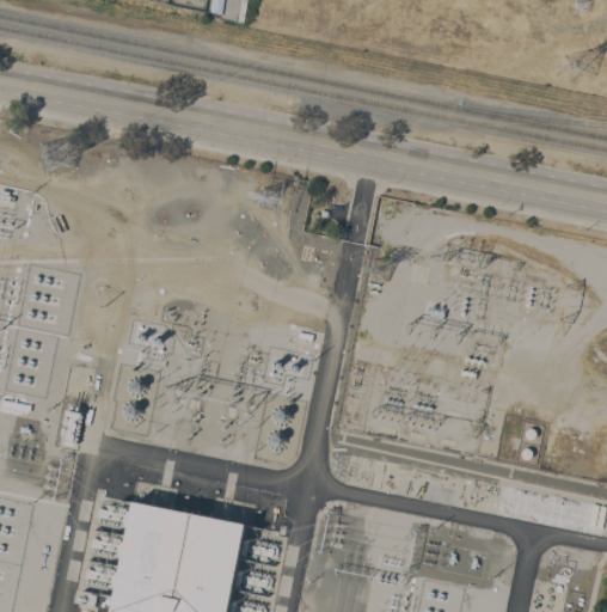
[(142,378),(143,380),(143,383),(145,385),(145,387),(143,390),(142,392),(141,395),(139,396),(138,397),(135,397),(133,398),(130,398),(128,397),(126,396),(123,395),(122,392),(121,391),(121,389),(120,386),(120,383),(121,381),(122,379),(123,377),(124,375),(127,374),(129,373),(132,373),(134,373),(136,374),(139,375),(140,377),(142,378)]
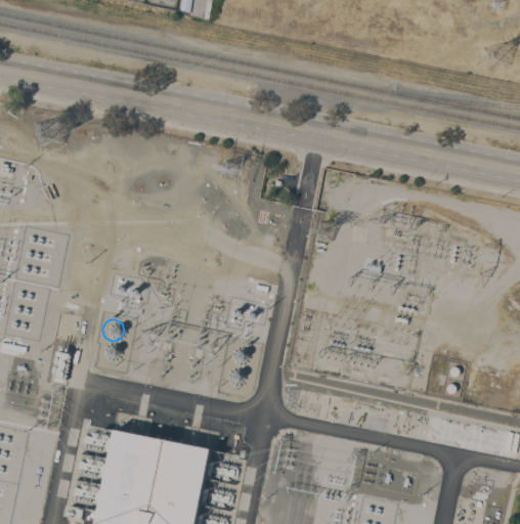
[(101,358),(100,356),(99,354),(98,352),(98,350),(99,348),(100,346),(101,345),(102,343),(104,342),(106,341),(107,341),(111,341),(113,341),(115,342),(116,343),(117,344),(119,346),(119,348),(120,350),(120,352),(119,354),(119,356),(118,358),(116,359),(115,360),(113,361),(111,361),(109,361),(106,361),(104,360),(102,359),(101,358)]
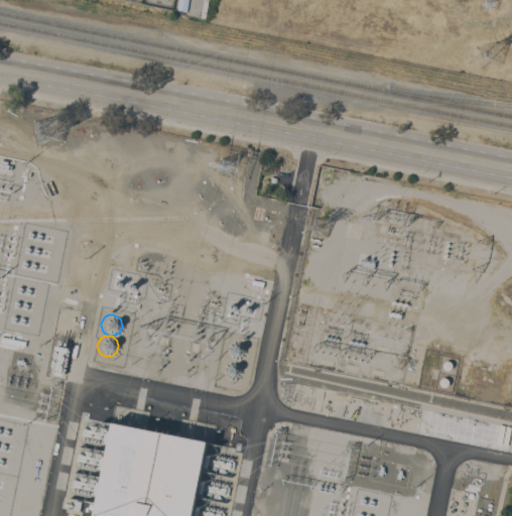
[(236,362),(237,364),(239,365),(239,367),(240,369),(240,371),(240,373),(239,375),(238,377),(237,378),(235,379),(233,380),(232,381),(229,381),(227,381),(225,380),(223,378),(221,376),(220,374),(220,371),(220,369),(220,367),(221,365),(222,364),(224,362),(225,361),(227,361),(230,360),(228,359),(227,359),(226,357),(225,356),(224,354),(224,353),(224,351),(224,349),(225,347),(225,346),(226,344),(227,343),(229,342),(230,341),(232,341),(234,341),(236,341),(238,342),(240,343),(241,344),(242,345),(243,347),(244,349),(244,351),(244,353),(244,355),(243,356),(241,358),(240,360),(238,360),(236,361),(234,361),(236,362)]
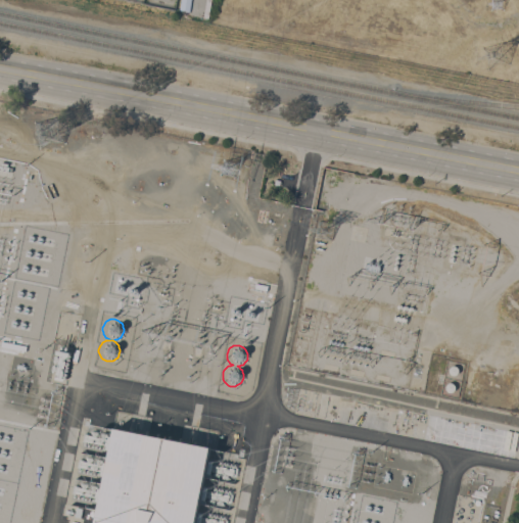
[(66,352),(66,357),(63,355),(58,378),(59,378),(58,381),(50,379),(55,354),(53,353),(54,349),(66,352)]
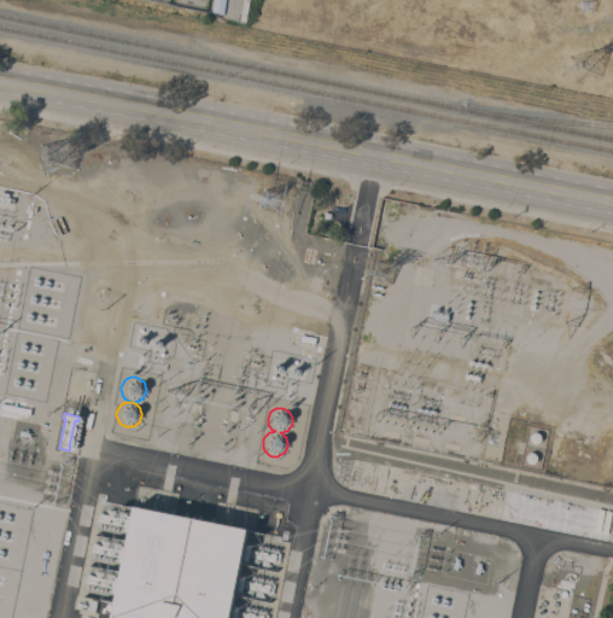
[(526,441),(526,438),(526,436),(527,435),(529,433),(530,432),(532,432),(535,432),(536,433),(537,436),(537,438),(537,439),(536,442),(533,443),(532,443),(530,443),(529,442),(527,441),(526,441)]
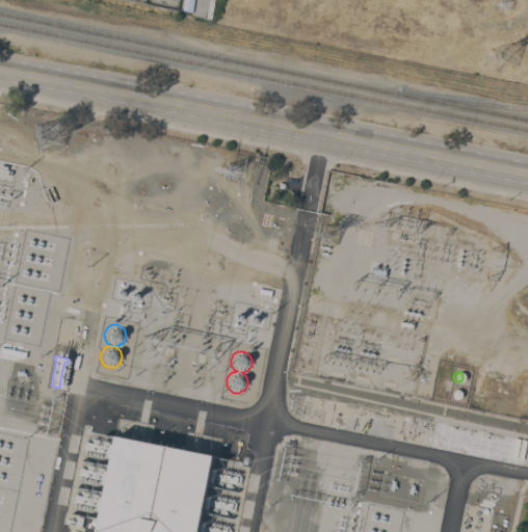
[(453,389),(455,389),(456,390),(458,391),(459,392),(459,394),(459,396),(458,397),(456,398),(454,399),(452,398),(451,397),(450,396),(450,394),(450,392),(451,391),(452,390),(453,389)]
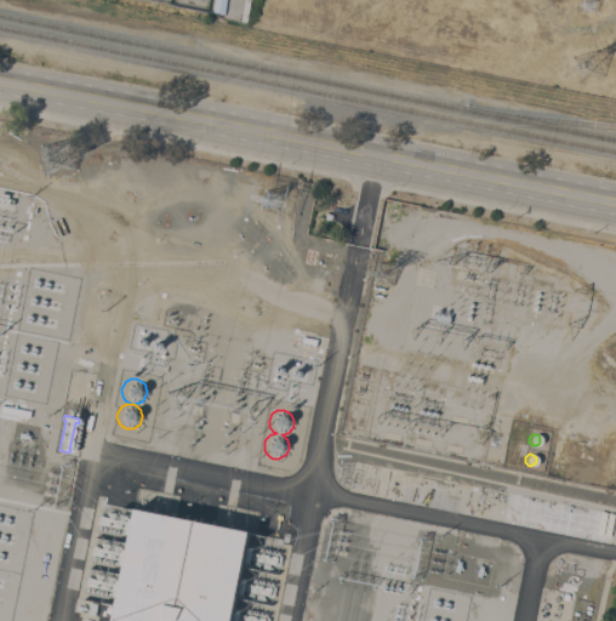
[(228,620),(110,620),(133,508),(247,531),(228,620)]
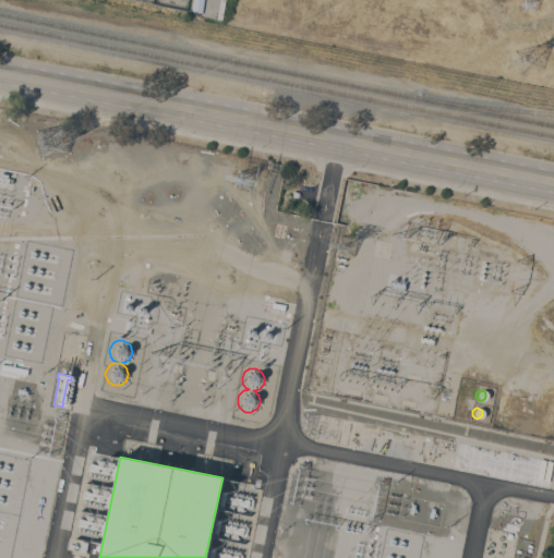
[(86,462),(89,462),(89,463),(112,468),(112,464),(116,465),(113,480),(110,478),(111,474),(87,471),(87,472),(85,471),(86,462)]
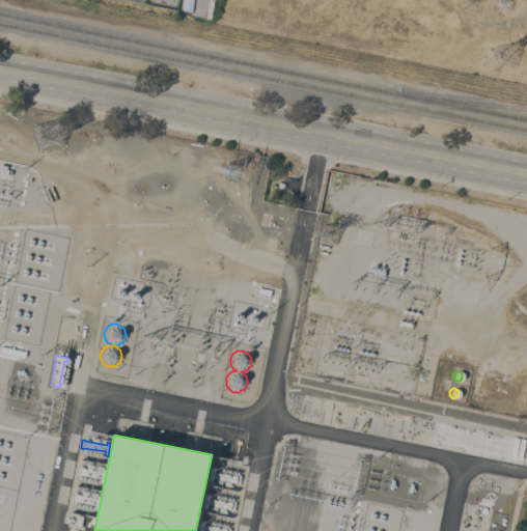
[(77,466),(80,467),(80,468),(102,472),(102,469),(106,470),(104,482),(100,482),(100,478),(78,474),(78,475),(75,474),(77,466)]
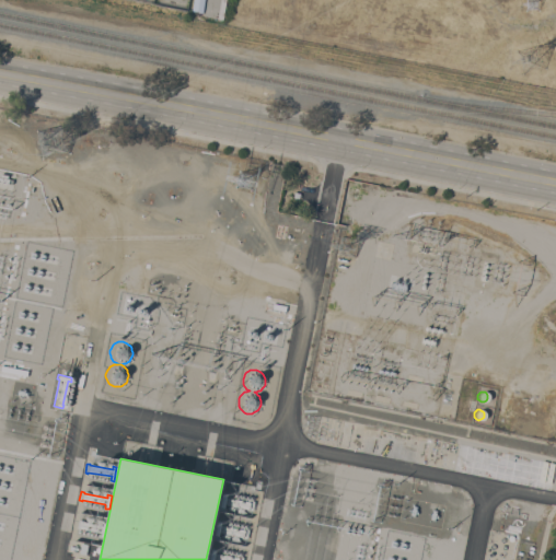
[(250,511),(241,509),(241,508),(223,504),(222,508),(218,506),(221,492),(226,493),(224,498),(247,502),(247,500),(251,501),(250,511)]
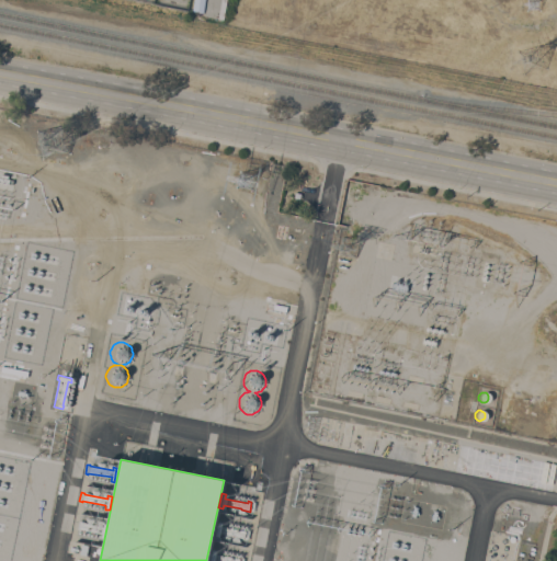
[(76,521),(79,521),(79,522),(102,526),(102,523),(106,524),(104,538),(100,537),(100,533),(77,529),(74,529),(76,521)]
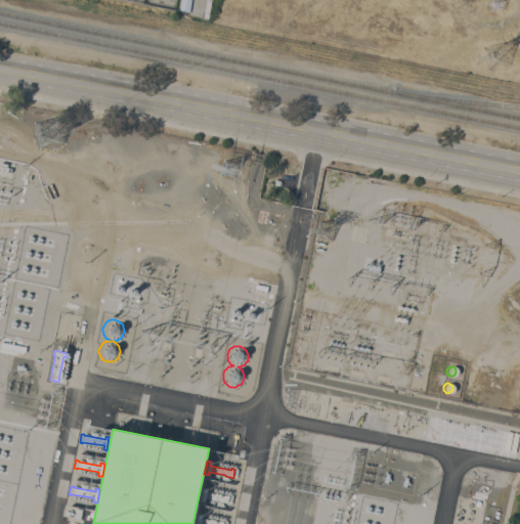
[(220,503),(220,501),(204,498),(203,500),(199,500),(201,487),(206,488),(205,492),(226,495),(226,494),(229,495),(228,504),(220,503)]
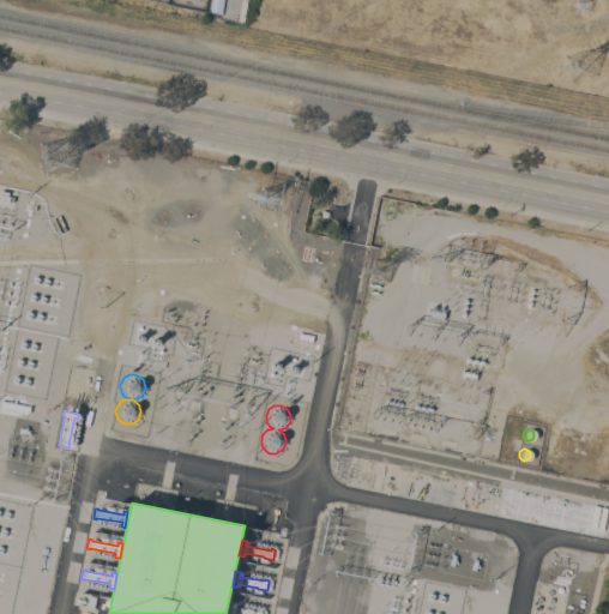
[(90,608),(83,607),(85,595),(92,597),(90,608)]
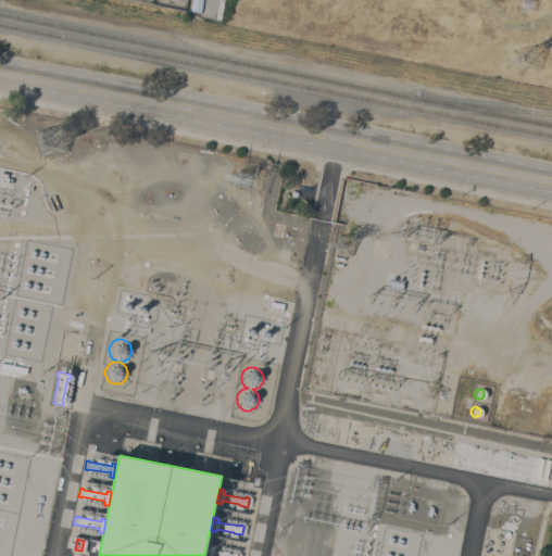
[(205,555),(209,544),(213,545),(212,550),(235,554),(235,552),(238,553),(237,555),(205,555)]
